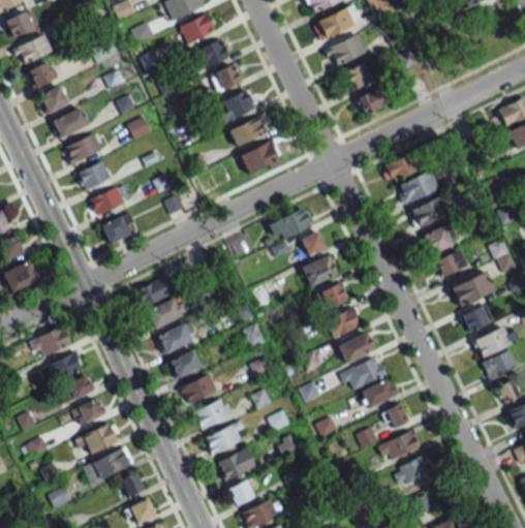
[(0,0),(26,0),(0,12),(0,0)]
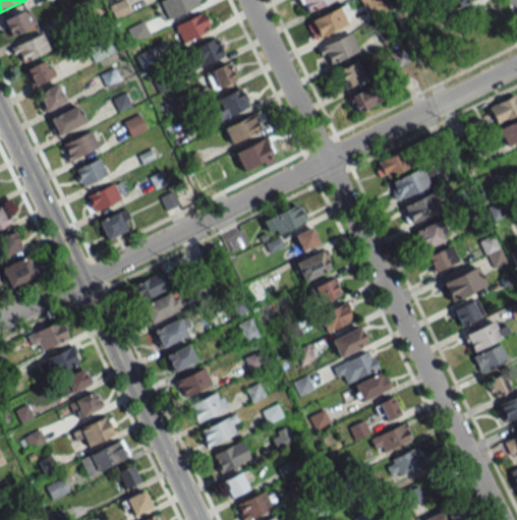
[(164,0),(163,1),(171,19),(202,4),(199,0),(164,0)]
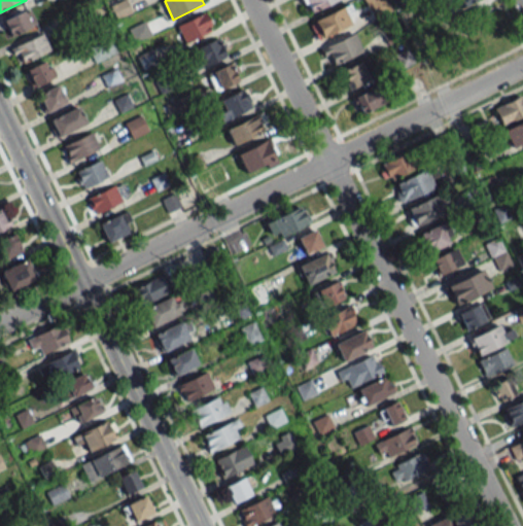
[(305,0),(312,13),(338,0),(305,0)]
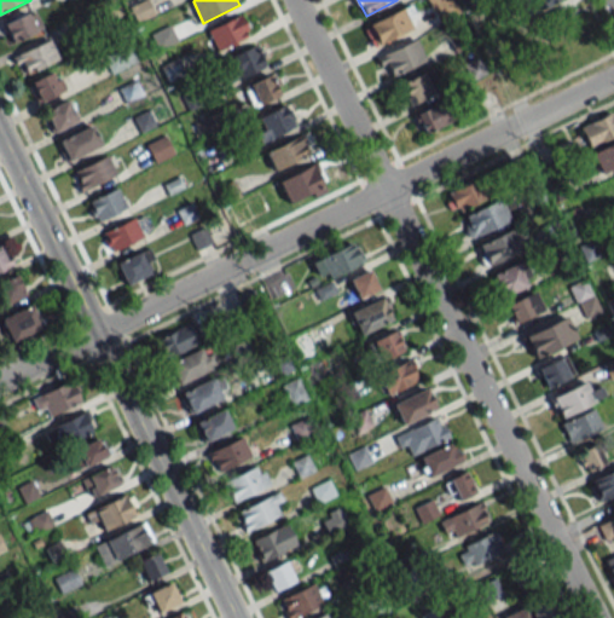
[(532,0),(538,11),(559,0),(532,0)]
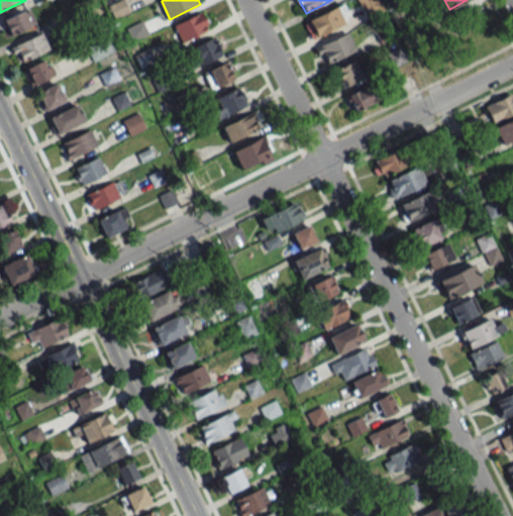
[(309,22),(317,38),(352,20),(344,4),(309,22)]
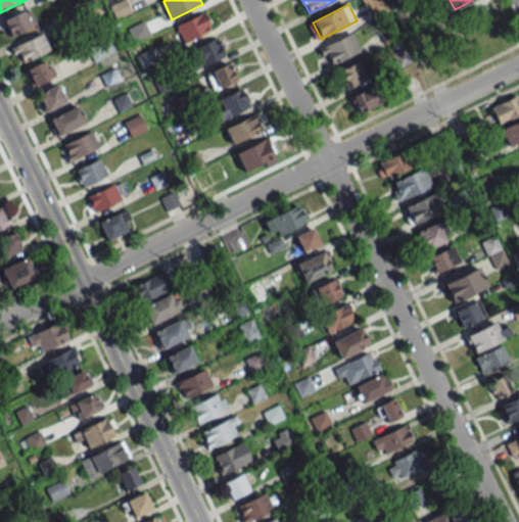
[(489,24),(481,7),(460,19),(468,35),(489,24)]
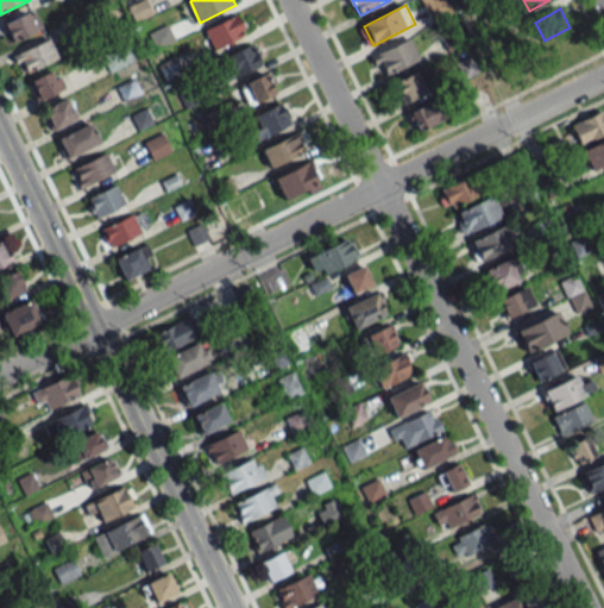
[(45,29),(36,10),(5,24),(13,43),(45,29)]
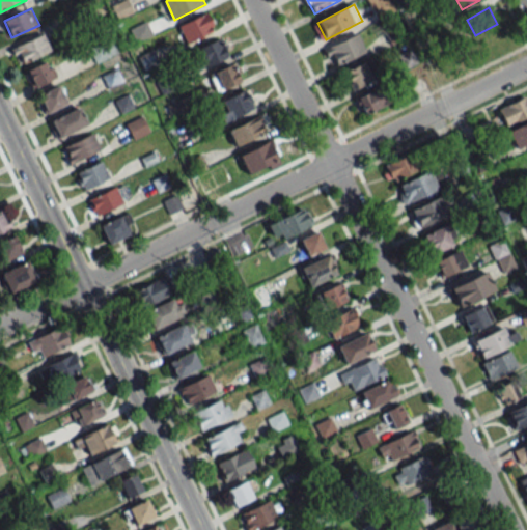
[(188,43),(217,31),(211,14),(181,25),(188,43)]
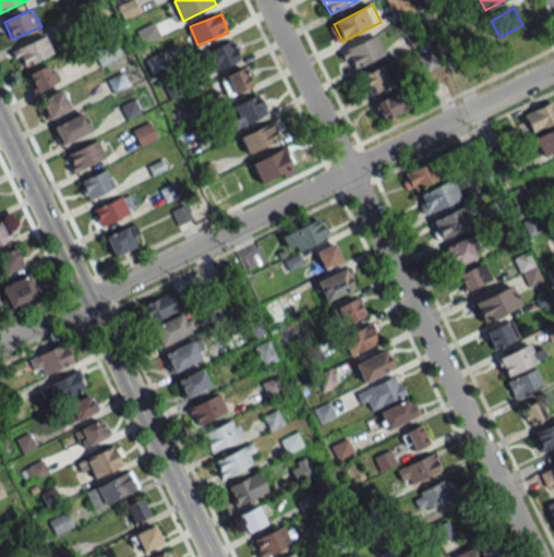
[(163,37),(156,24),(140,32),(145,46),(163,37)]
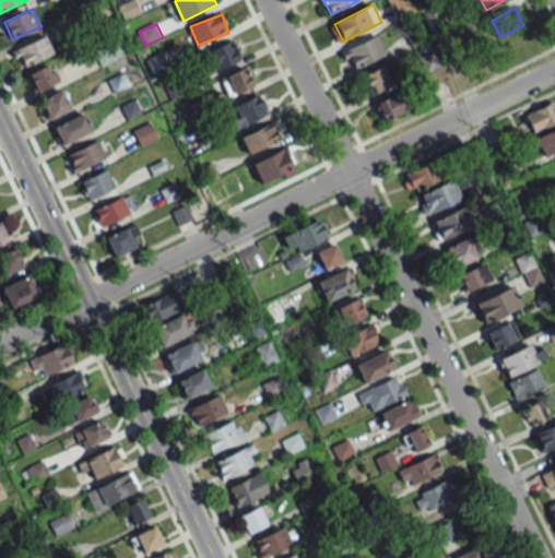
[(19,49),(47,36),(55,54),(26,67),(19,49)]
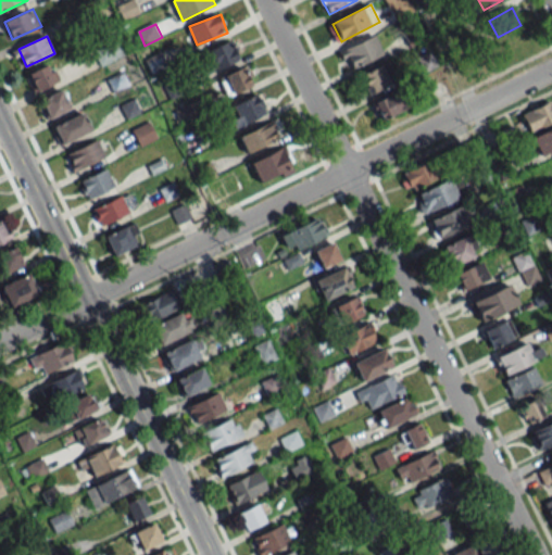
[(349,71),(386,57),(378,36),(341,50),(349,71)]
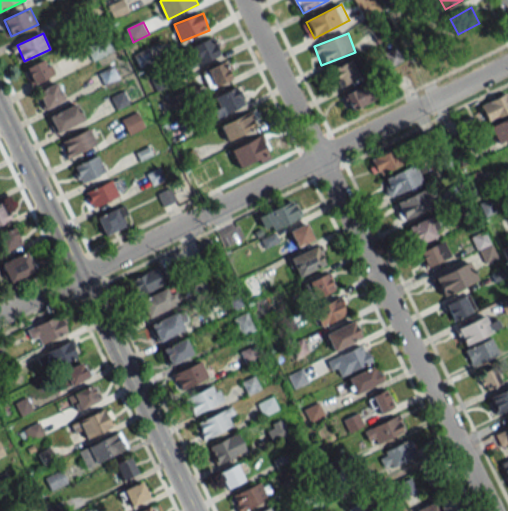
[(94,61),(116,50),(109,37),(87,48),(94,61)]
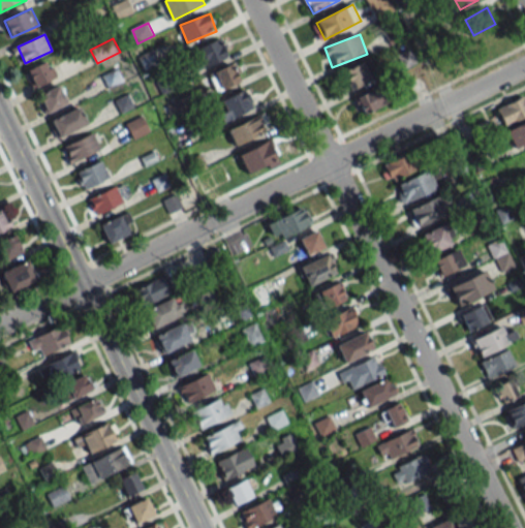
[(191,55),(199,71),(230,56),(221,38),(191,55)]
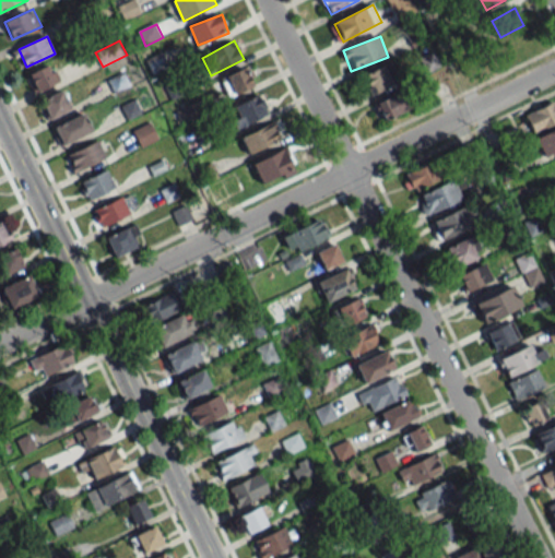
[(31,74),(49,66),(57,83),(39,92),(31,74)]
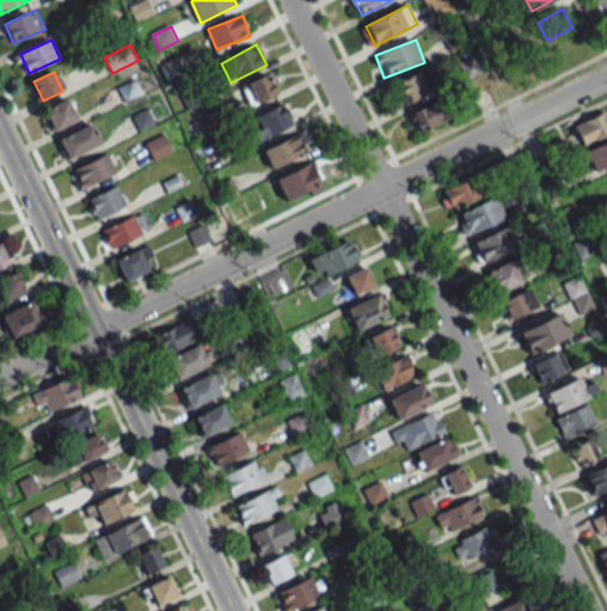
[(433,95),(425,73),(397,81),(404,103),(433,95)]
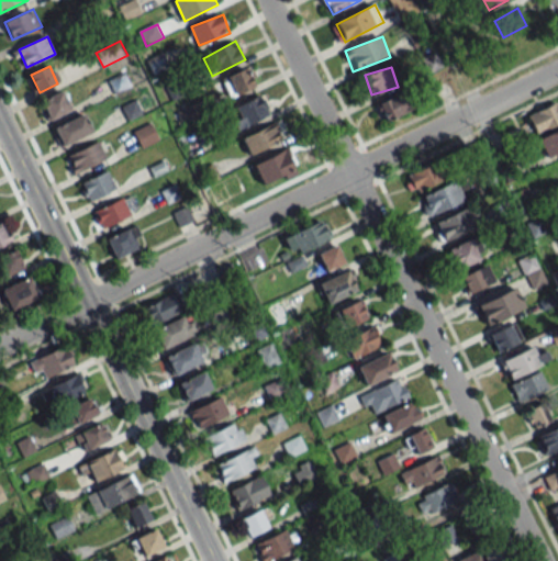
[(229,75),(233,94),(258,88),(253,69),(229,75)]
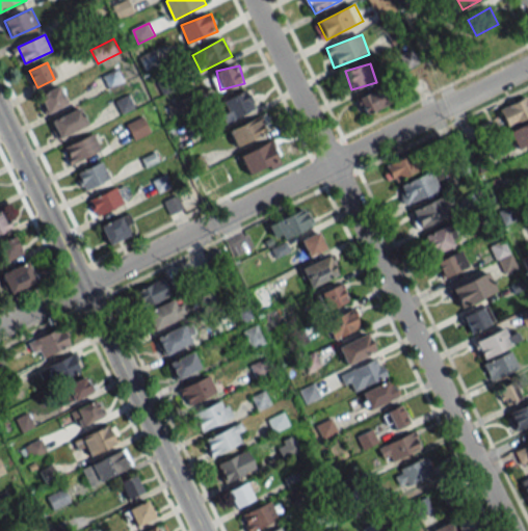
[(40,97),(49,114),(70,104),(61,85),(40,97)]
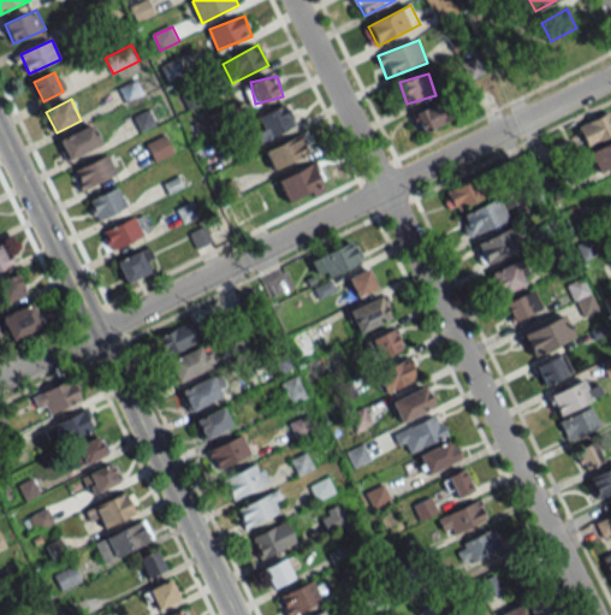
[(423,135),(451,122),(442,101),(414,114),(423,135)]
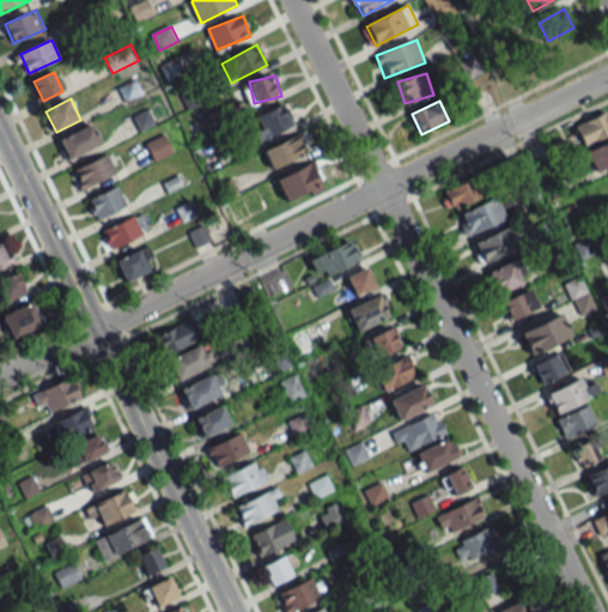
[(254,120),(265,140),(296,123),(286,103),(254,120)]
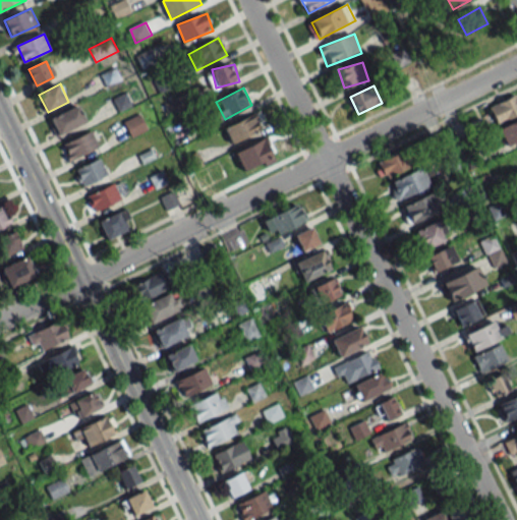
[(516,95),(491,108),(499,125),(516,116),(516,95)]
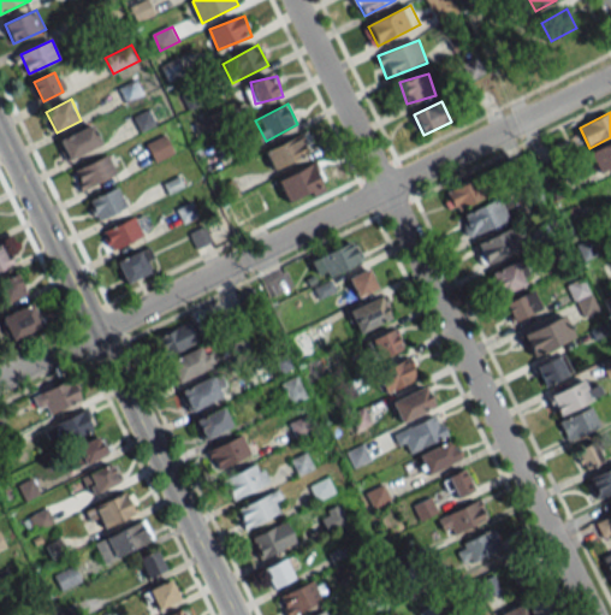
[(61,141),(92,126),(101,146),(71,160),(61,141)]
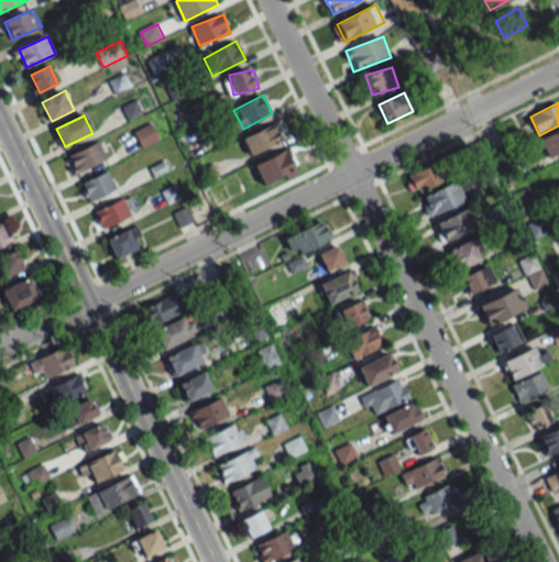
[(161,140),(153,123),(135,132),(144,149),(161,140)]
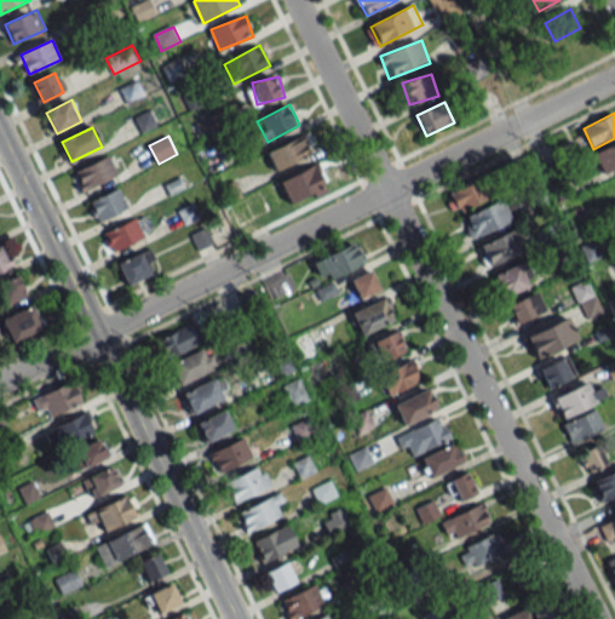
[(277,172),(312,155),(303,137),(268,153),(277,172)]
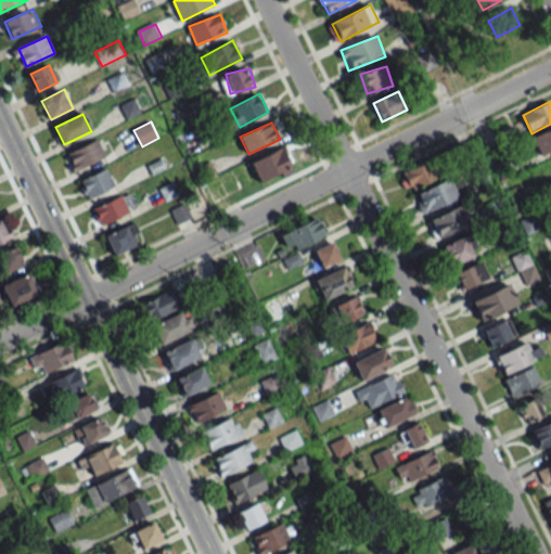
[(550,129),(533,138),(541,156),(550,151),(550,129)]
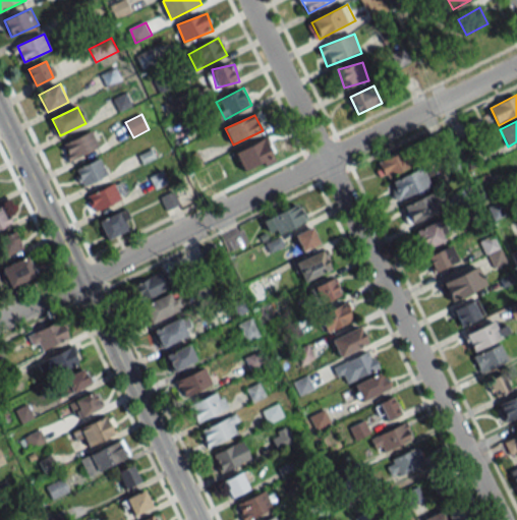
[(66,145),(92,132),(99,149),(74,161),(66,145)]
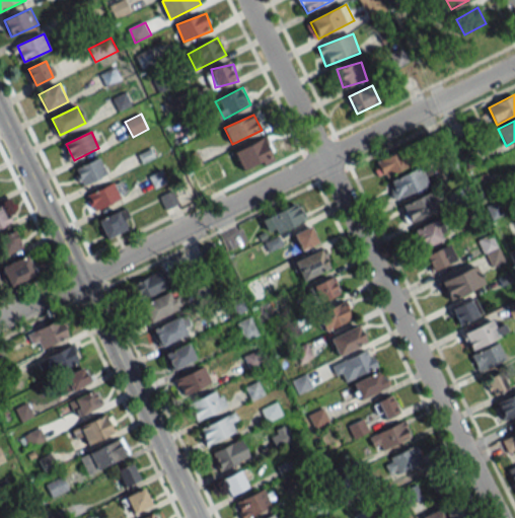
[(239,169),(270,158),(264,141),(233,152),(239,169)]
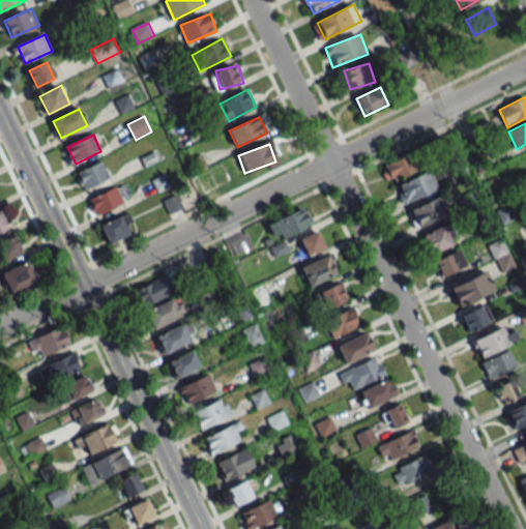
[(391,184),(418,169),(409,153),(382,169),(391,184)]
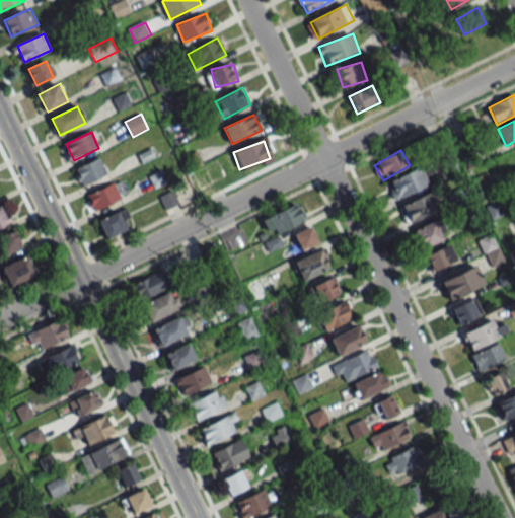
[(76,170),(101,157),(109,173),(84,187),(76,170)]
